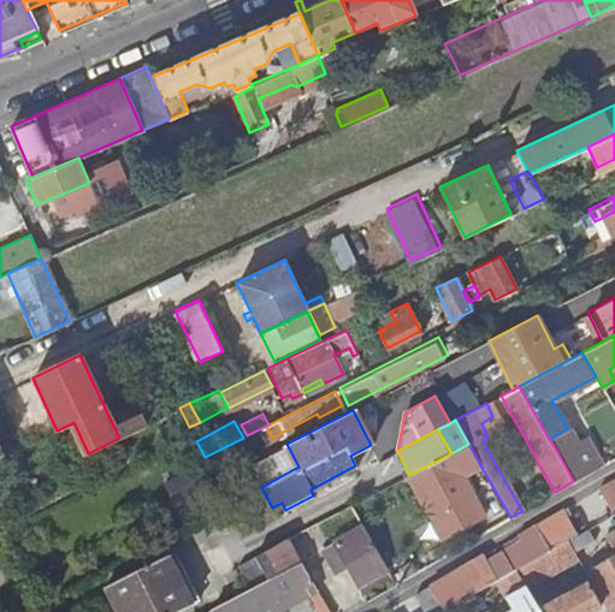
[(557,452),(573,481),(601,465),(585,437),(557,452)]
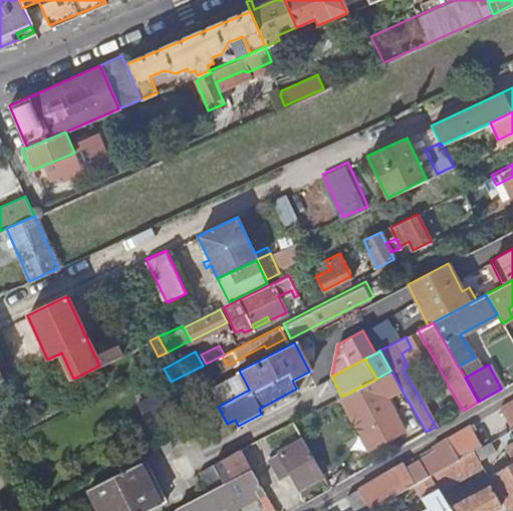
[(203,365),(171,381),(179,397),(210,380),(203,365)]
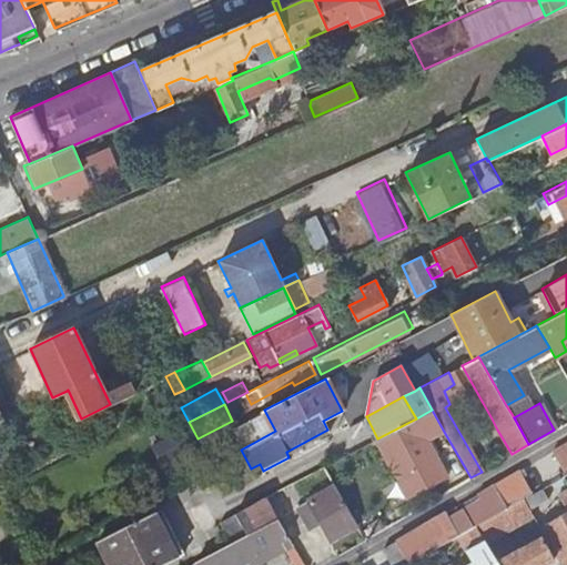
[(432,410),(416,419),(377,441),(388,460),(443,430),(432,410)]
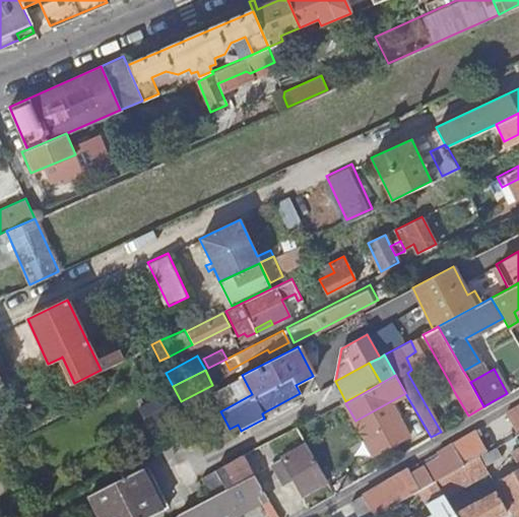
[(455,393),(450,383),(445,386),(450,396),(455,393)]
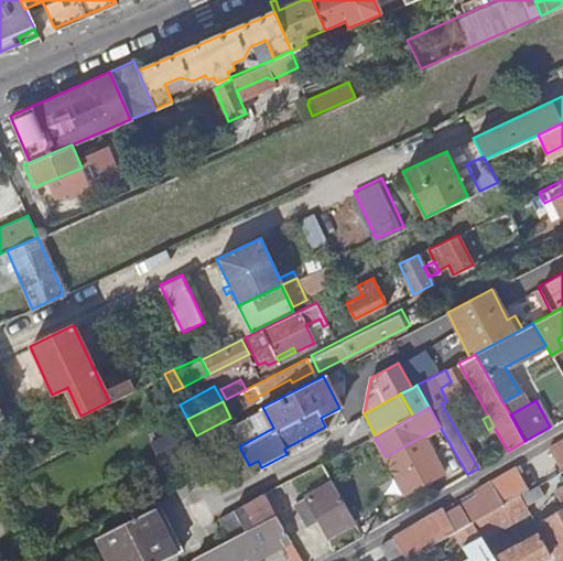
[(562,438),(549,446),(562,470),(562,468),(562,438)]
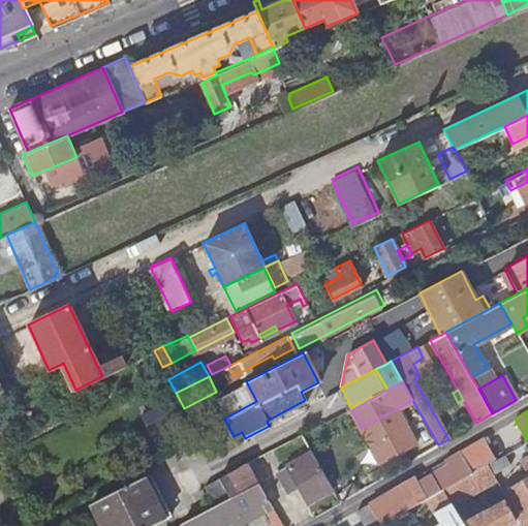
[(438,444),(434,437),(427,442),(431,449),(438,444)]
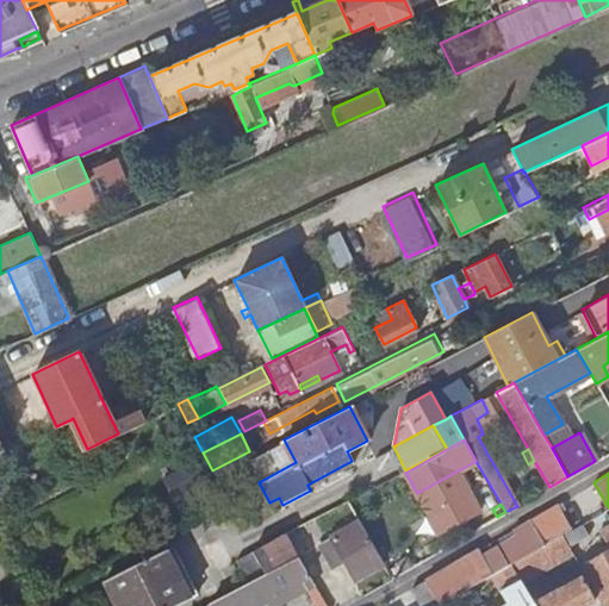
[(555,504),(529,519),(545,544),(561,533),(572,528),(555,504)]
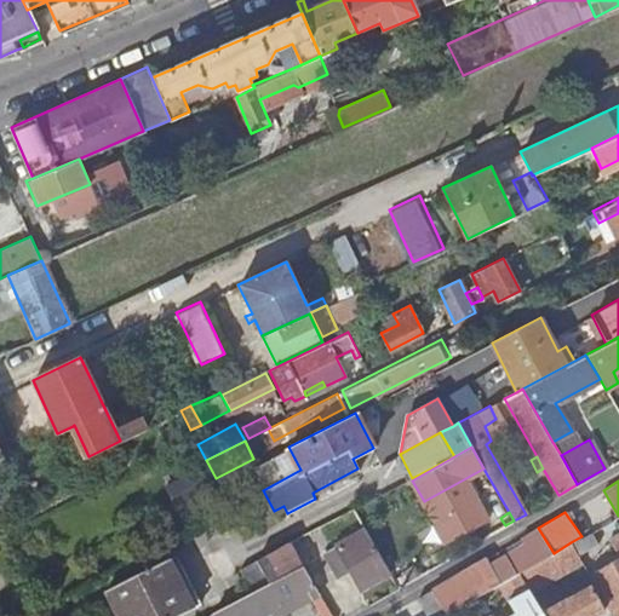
[(538,528),(523,536),(521,537),(523,543),(491,563),(500,580),(517,570),(519,573),(554,553),(538,528)]
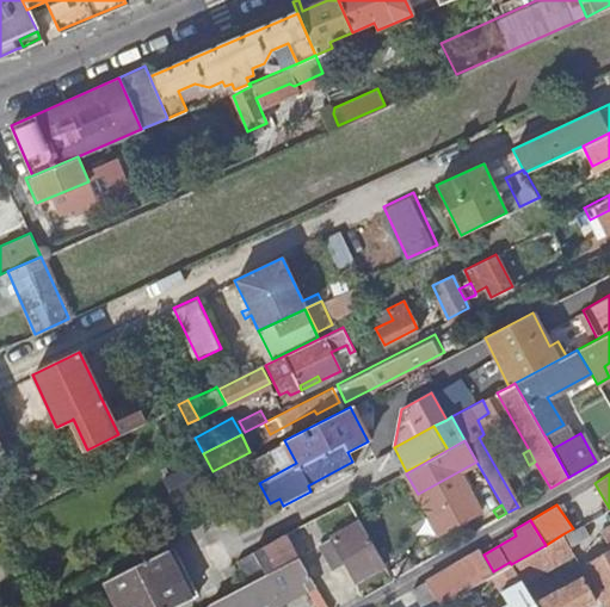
[(356,581),(384,563),(361,521),(320,545),(325,553),(336,546),(346,563),(356,581)]
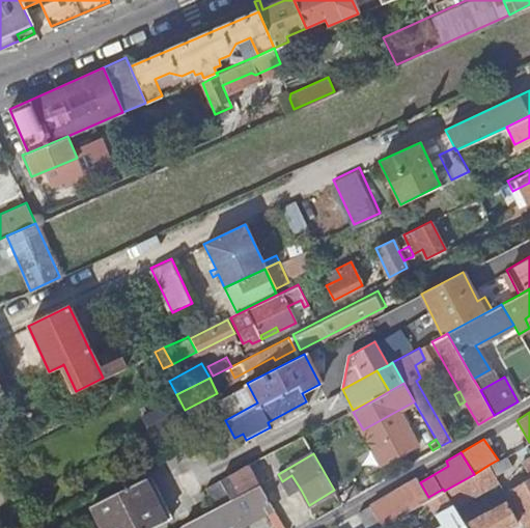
[(529,453),(521,459),(529,475),(529,478),(508,492),(519,510),(529,503),(529,453)]
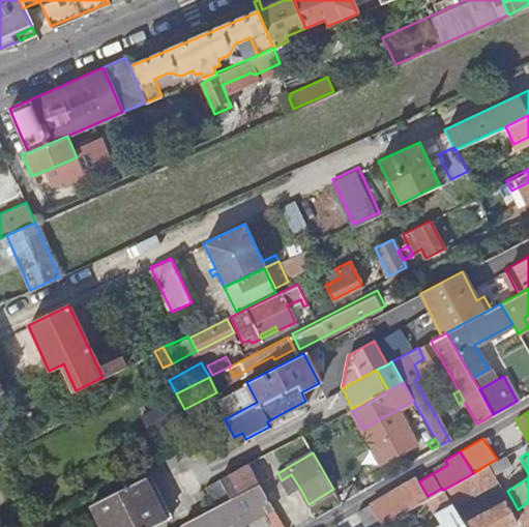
[(504,455),(497,459),(488,464),(493,474),(509,464),(504,455)]
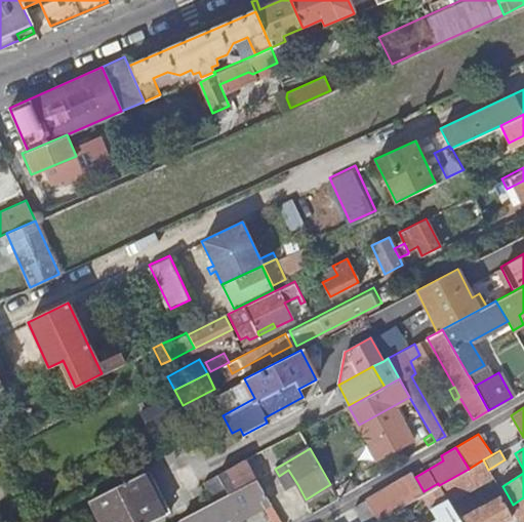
[(483,459),(469,469),(439,485),(447,500),(491,476),(488,470),(483,459)]
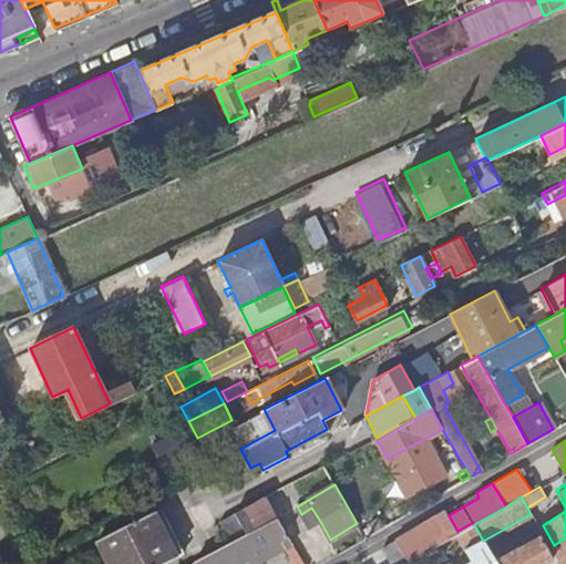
[(214,524),(226,544),(275,520),(264,498),(214,524)]
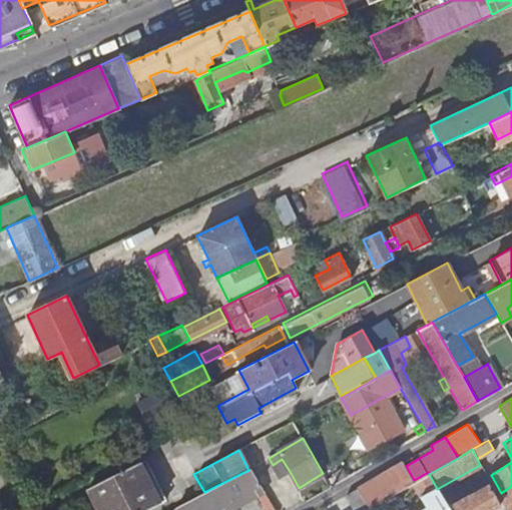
[(281,479),(291,473),(282,459),(273,465),(281,479)]
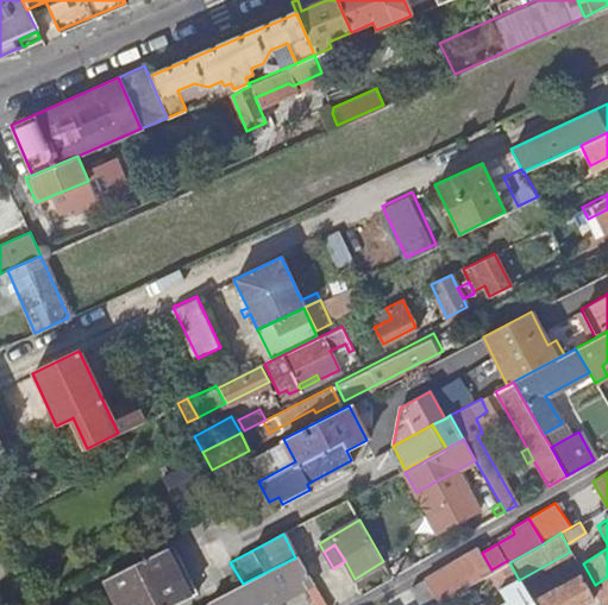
[(163,550),(169,562),(177,559),(171,547),(163,550)]
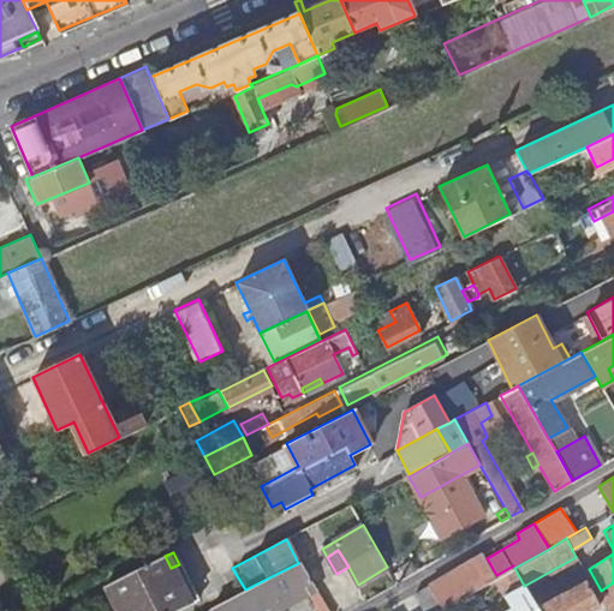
[(106,585),(112,598),(171,568),(165,556),(106,585)]
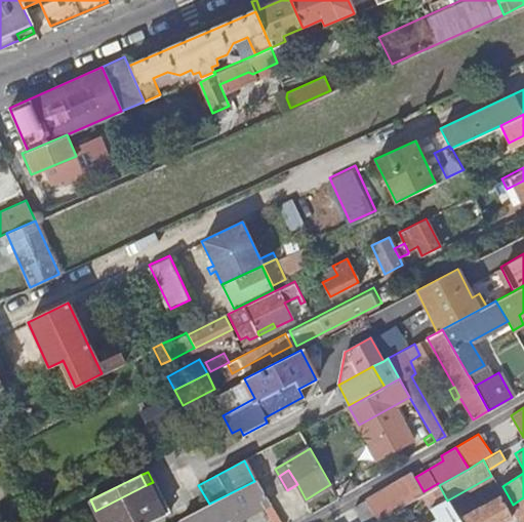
[(424,491),(415,477),(408,481),(405,476),(365,499),(376,518),(424,491)]
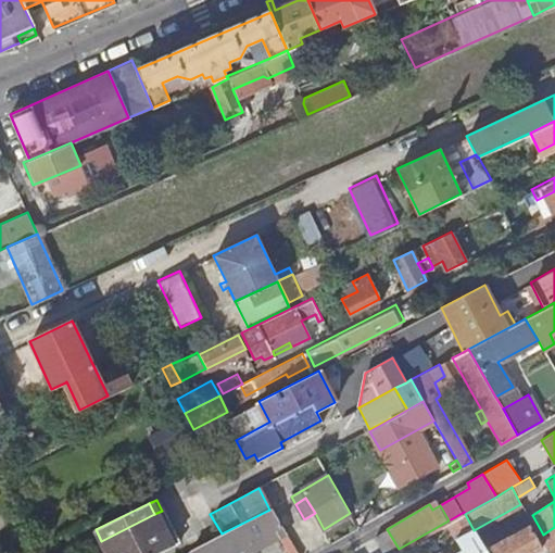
[(190,551),(191,552),(232,552),(275,531),(278,537),(286,532),(272,508),(269,510),(222,533),(190,551)]
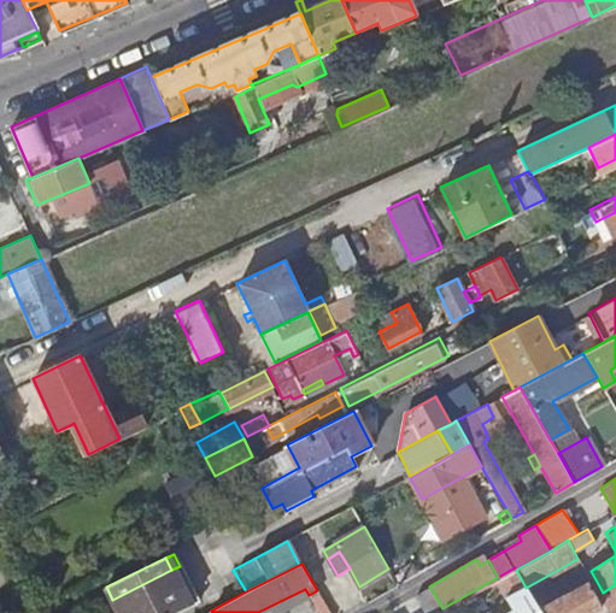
[(171,570),(189,606),(197,602),(180,566),(171,570)]
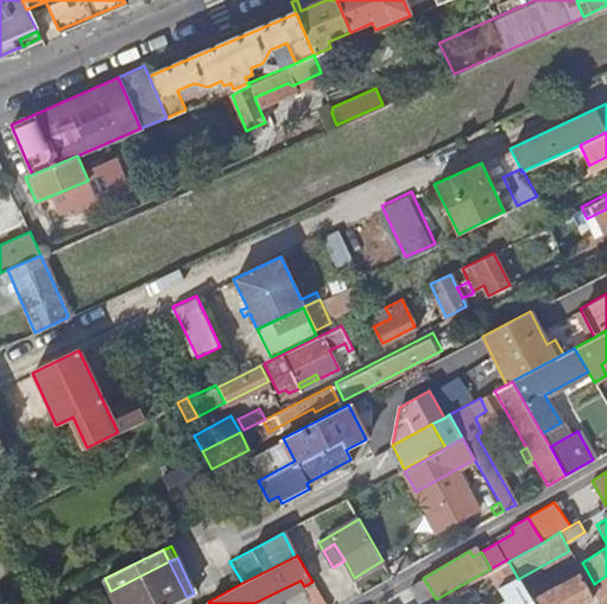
[(169,561),(111,591),(117,603),(172,603),(187,597),(169,561)]
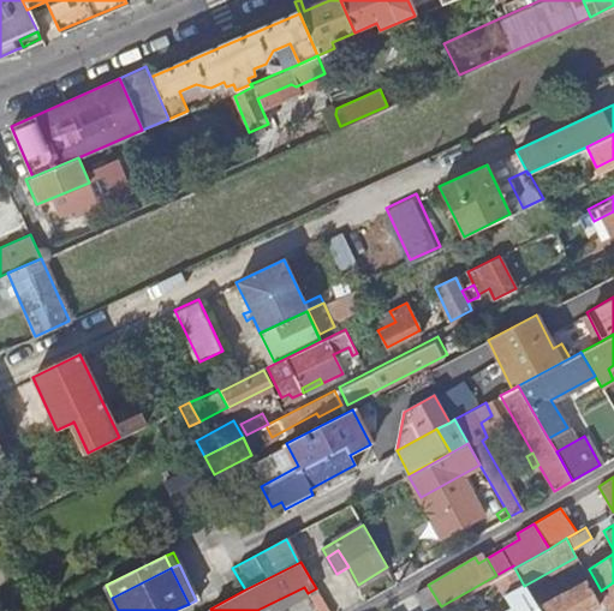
[(524,586),(514,568),(498,577),(494,580),(510,607),(501,610),(537,610),(536,607),(524,586)]
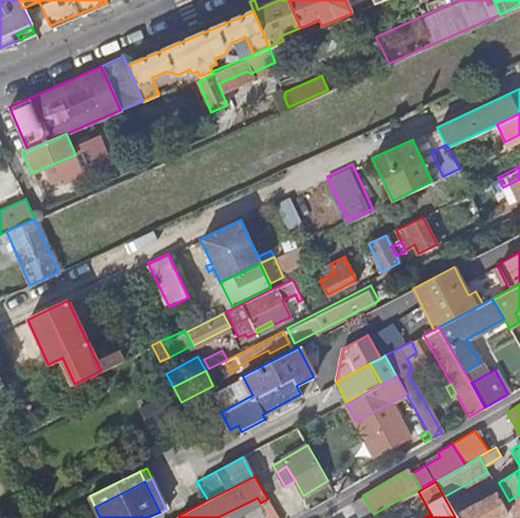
[(454,515),(455,517),(497,517),(505,513),(494,493),(454,515)]
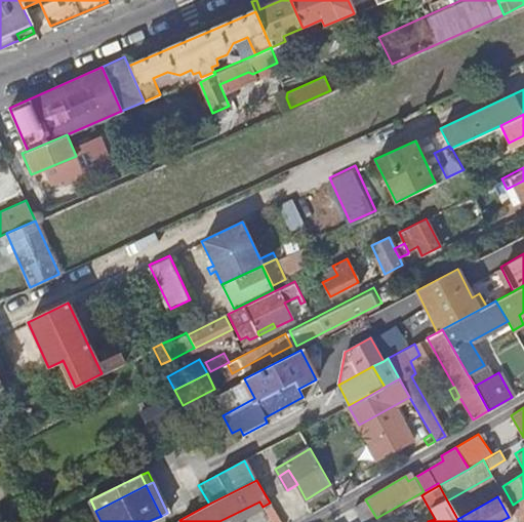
[(523,521),(523,497),(513,505),(521,521),(523,521)]
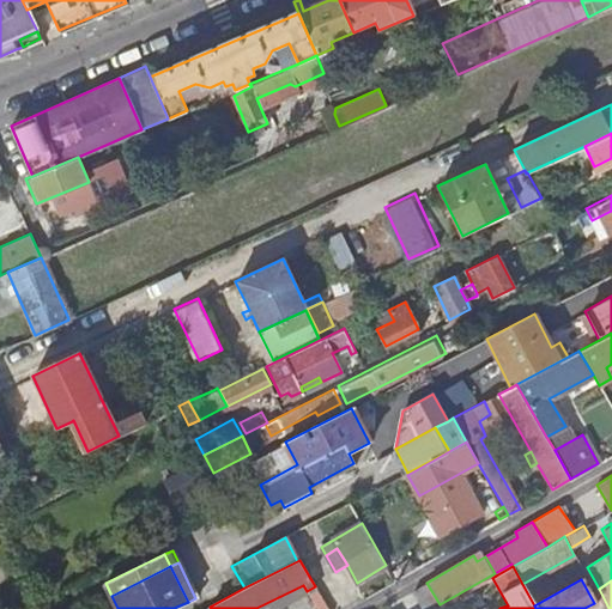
[(426,583),(413,590),(424,608),(431,604),(432,608),(438,608),(441,608),(440,604),(426,583)]
